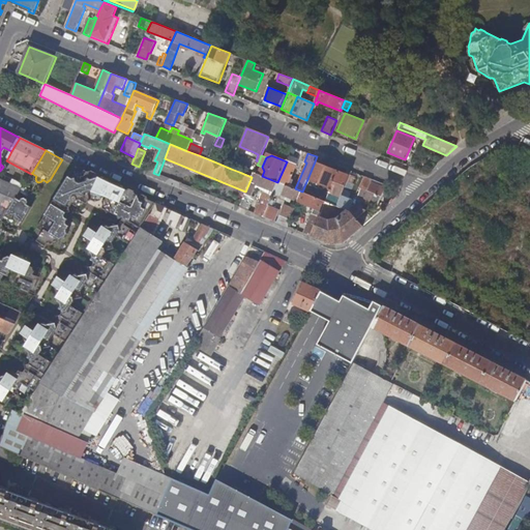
[(287,162),(277,182),(286,185),(288,185),(297,165),(287,160),(287,162)]
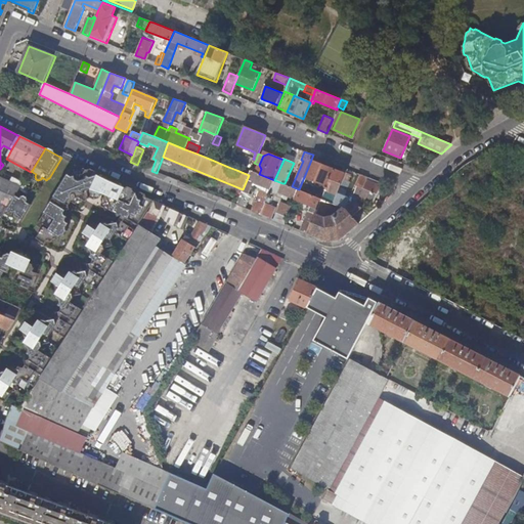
[(311,160),(304,177),(319,183),(317,188),(325,191),(326,189),(335,169),(311,160)]
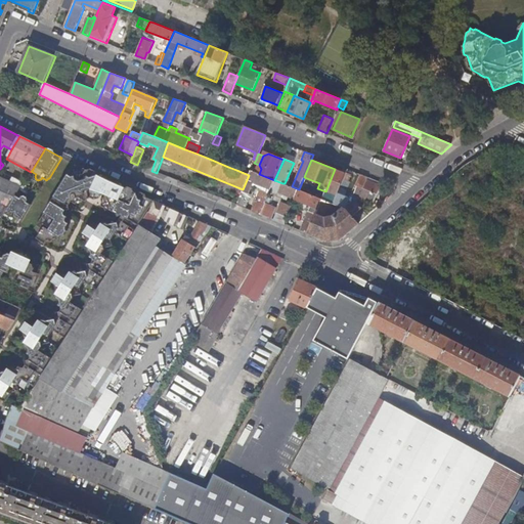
[(84,201),(95,198),(107,180),(76,164),(37,226),(42,229),(37,238),(45,244),(46,242),(49,241),(51,242),(53,239),(56,238),(58,241),(61,235),(63,235),(63,232),(67,231),(66,228),(69,223),(66,222),(66,220),(67,217),(64,216),(63,213),(66,211),(54,204),(56,199),(69,207),(71,204),(73,204),(76,205),(78,202),(80,202),(82,203),(84,201)]
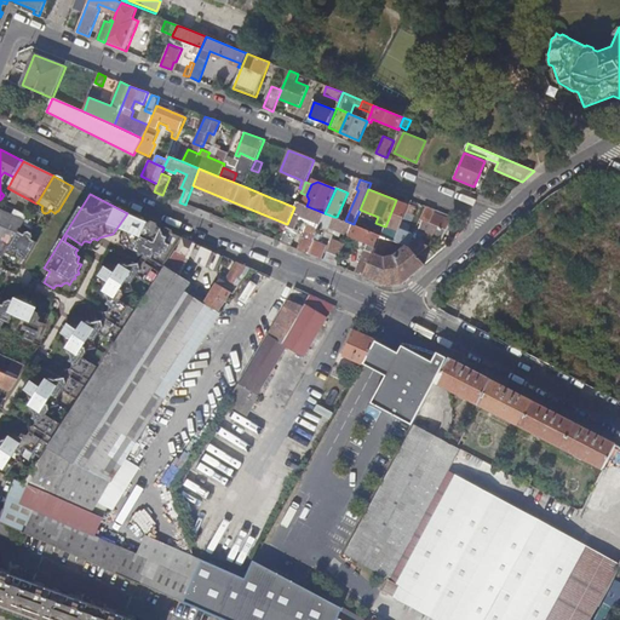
[(386,224),(400,230),(405,219),(409,206),(396,200),(386,224)]
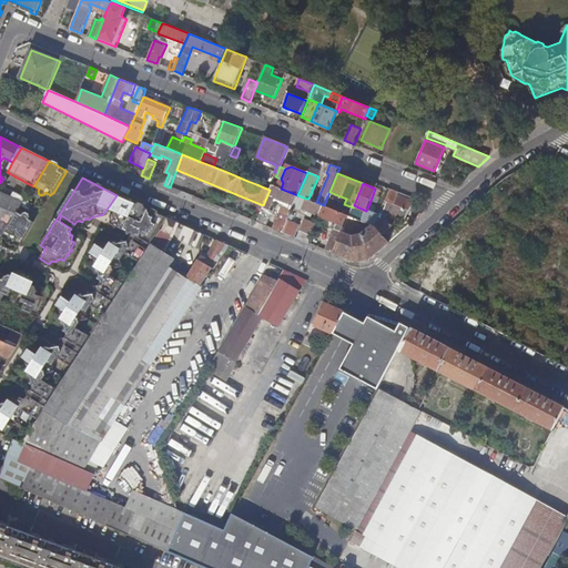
[(263,205),(256,222),(265,226),(272,210),(270,209),(272,204),(271,199),(272,196),(293,205),(297,195),(281,189),(272,185),(271,190),(270,190),(263,205)]
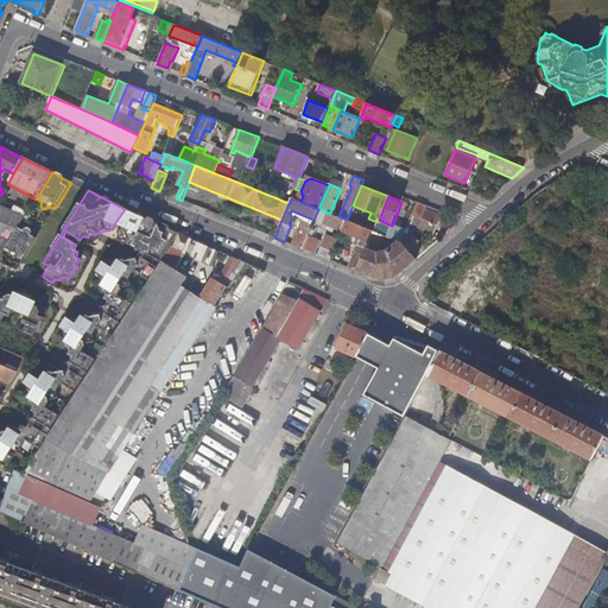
[(401,202),(397,215),(401,216),(407,204),(401,202)]
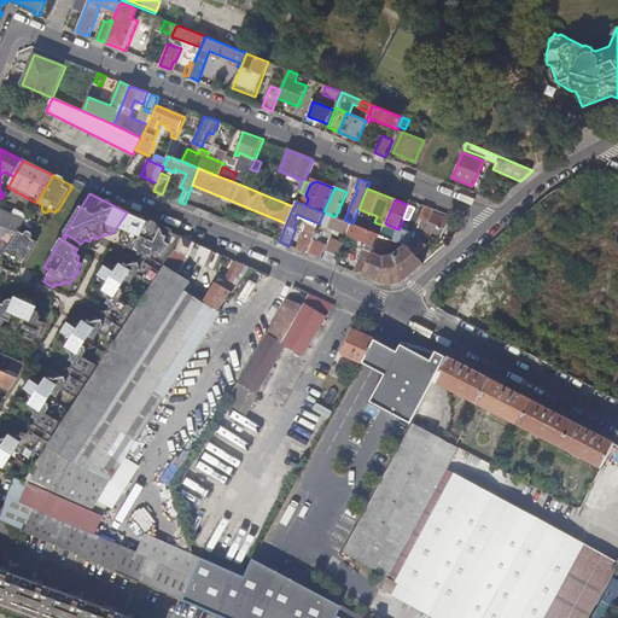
[(408,246),(423,264),(435,254),(432,251),(430,255),(424,249),(426,246),(415,242),(419,234),(415,233),(417,231),(441,240),(449,221),(432,214),(435,209),(425,205),(415,229),(413,234),(408,246)]
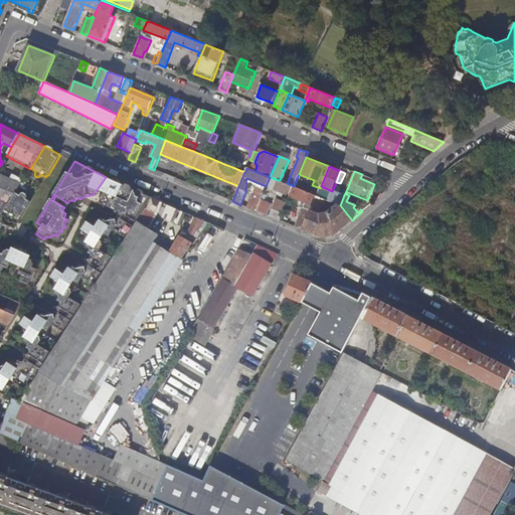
[(0,174),(0,213),(3,215),(16,193),(21,185),(0,174)]
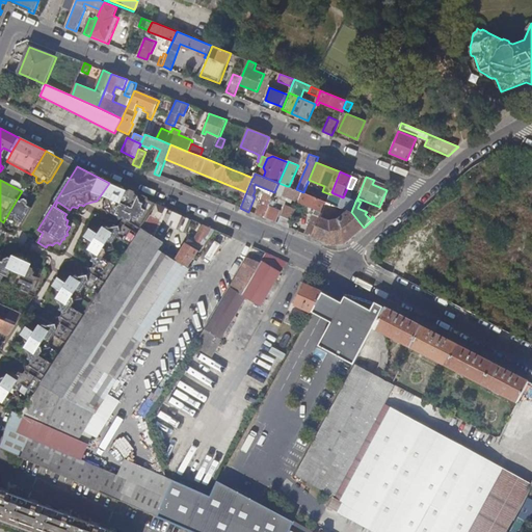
[(23,384),(35,393),(53,365),(41,356),(46,349),(51,348),(50,343),(54,336),(67,344),(84,316),(72,308),(76,301),(82,299),(81,294),(85,287),(99,295),(116,268),(104,260),(108,253),(113,250),(112,245),(117,238),(130,246),(157,205),(109,183),(97,201),(108,198),(106,202),(103,203),(104,206),(103,210),(106,211),(107,214),(110,213),(127,221),(137,229),(134,233),(122,224),(120,228),(117,228),(115,227),(113,229),(110,229),(108,232),(103,229),(102,231),(91,233),(89,238),(90,248),(89,250),(95,255),(92,257),(94,260),(91,262),(94,264),(95,267),(92,269),(105,277),(103,282),(89,273),(88,275),(86,276),(83,275),(82,277),(79,277),(77,281),(72,277),(71,280),(60,282),(57,287),(59,296),(57,299),(62,303),(61,306),(61,309),(60,312),(62,313),(62,316),(61,317),(74,325),(72,329),(58,322),(57,324),(54,324),(52,323),(51,325),(48,326),(46,329),(41,326),(38,328),(29,330),(26,336),(28,345),(26,348),(31,352),(30,354),(30,356),(28,360),(31,362),(31,364),(30,366),(43,374),(40,379),(27,371),(25,373),(23,374),(20,372),(19,375),(16,375),(15,378),(9,375),(7,377),(0,378),(0,403),(8,407),(14,399),(20,397),(18,392),(23,384)]
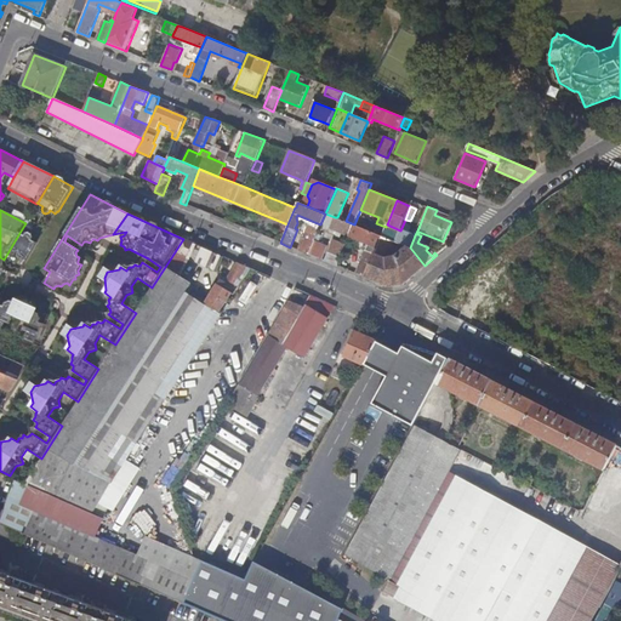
[(337,217),(335,217),(329,228),(349,237),(354,226),(354,224),(346,221),(337,217)]
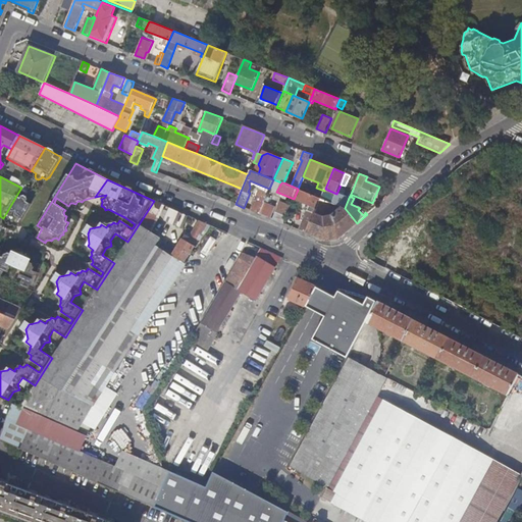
[(298,190),(294,199),(310,206),(300,230),(307,233),(315,213),(318,205),(320,199),(298,190)]
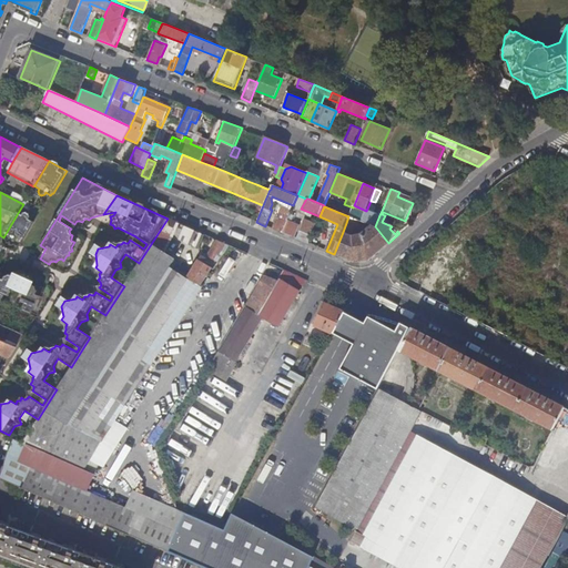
[(282,211),(274,230),(282,233),(286,223),(290,214),(282,211)]
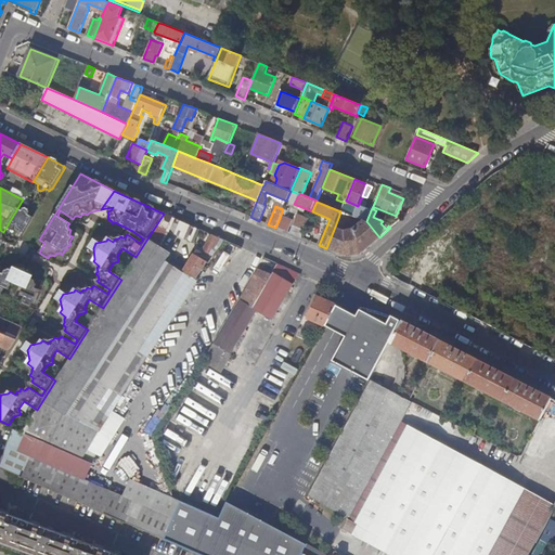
[(364,220),(366,221),(371,210),(366,209),(358,206),(353,216),(358,218),(364,220)]
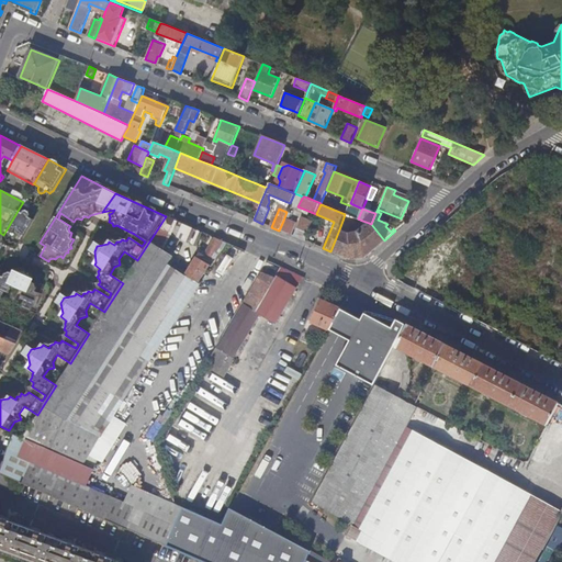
[(18,211),(3,235),(19,242),(20,240),(21,242),(33,221),(29,217),(30,215),(30,213),(26,211),(23,212),(22,214),(18,211)]
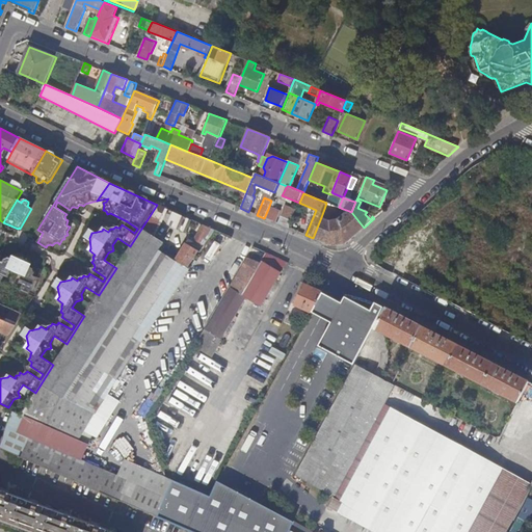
[(327,203),(326,203),(324,209),(336,213),(337,211),(342,213),(343,209),(339,207),(327,203)]
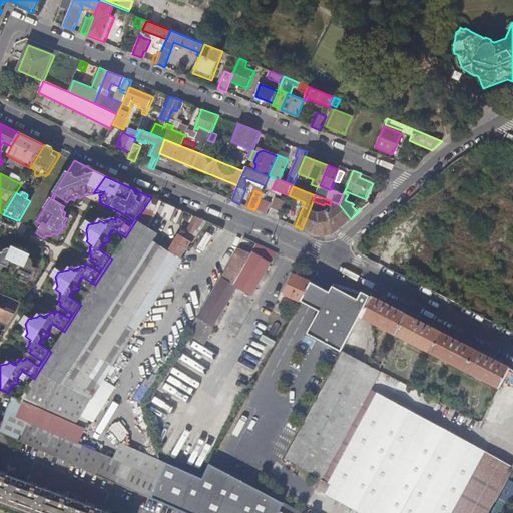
[(146,208),(155,212),(160,201),(151,197),(146,208)]
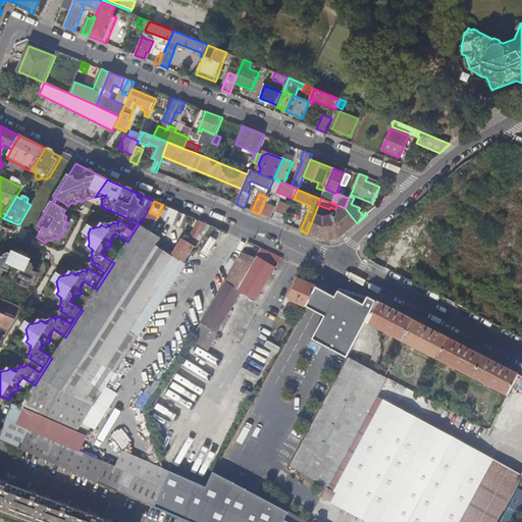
[(281,202),(276,212),(286,216),(291,206),(281,202)]
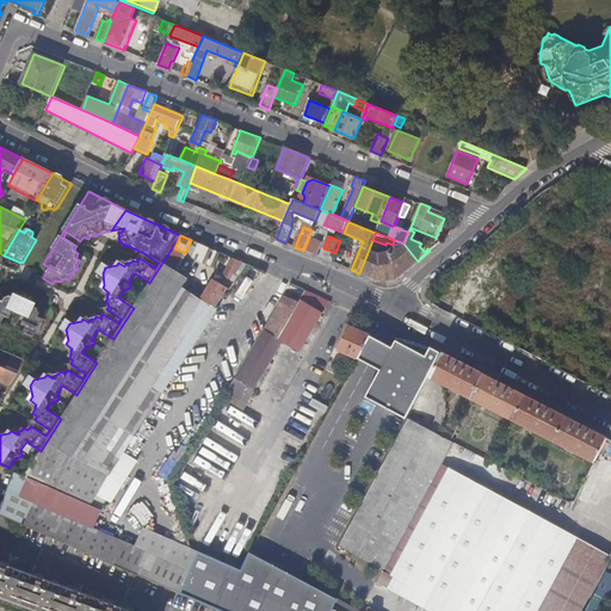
[(187,279),(183,288),(203,297),(222,253),(191,240),(185,253),(177,272),(187,279)]
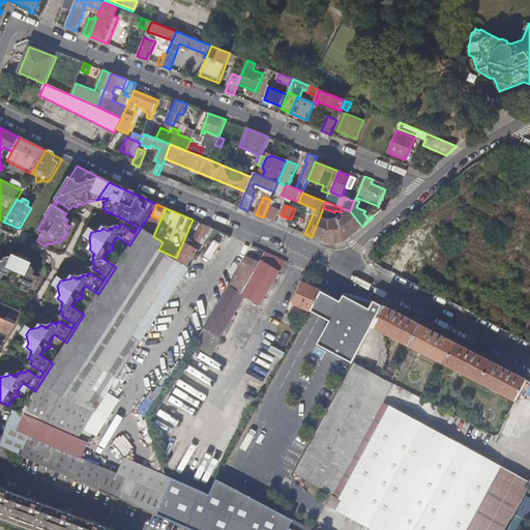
[(267,208),(263,217),(275,222),(278,215),(269,212),(270,209),(267,208)]
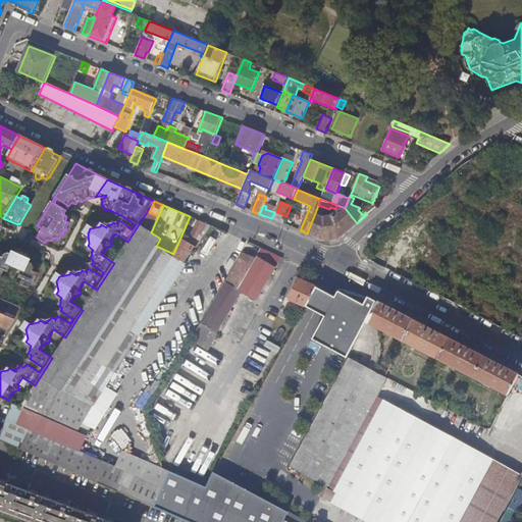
[(315,213),(307,233),(326,242),(338,240),(357,223),(345,208),(343,207),(334,215),(323,217),(315,213)]
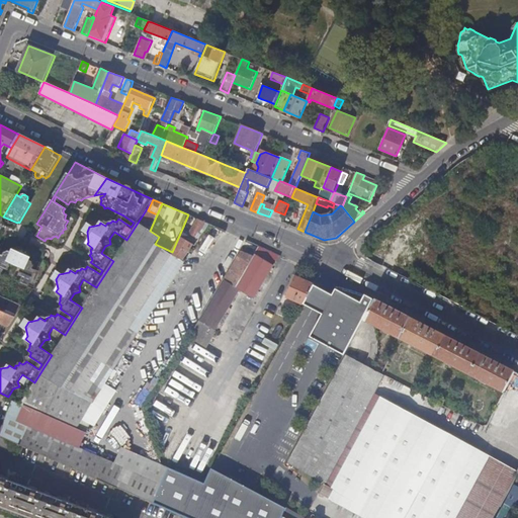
[(147,210),(139,223),(150,231),(157,214),(147,210)]
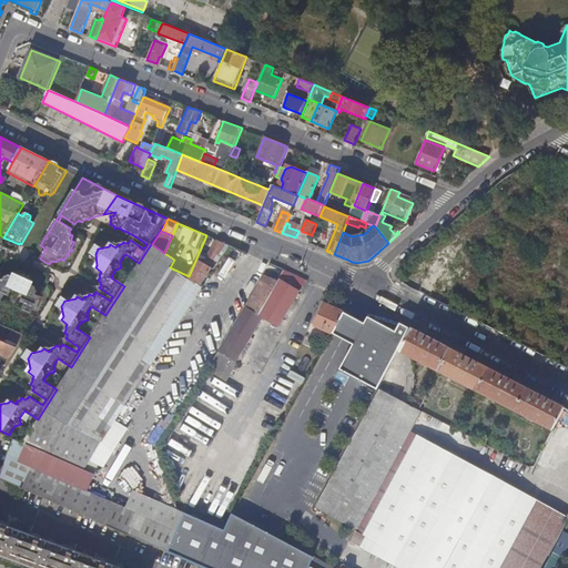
[(301,231),(297,239),(308,243),(312,235),(301,231)]
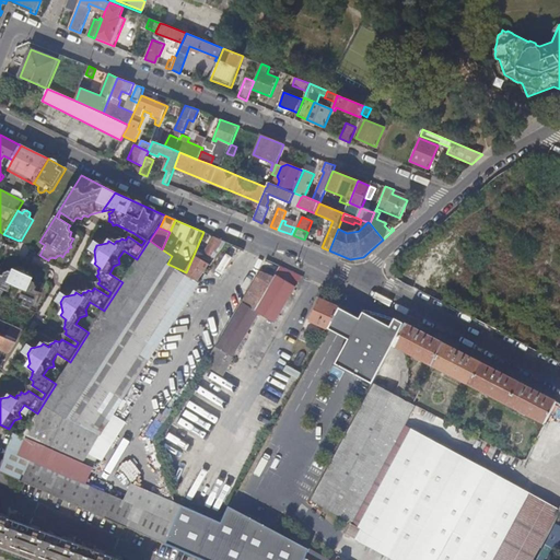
[(206,252),(216,258),(222,247),(225,243),(214,237),(206,252)]
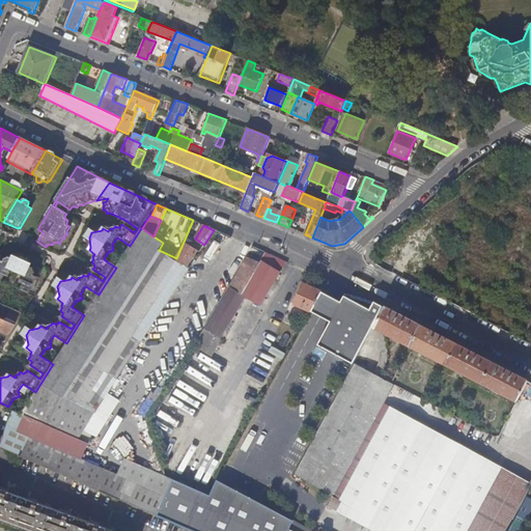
[(142,228),(42,384),(63,397),(159,250),(163,243),(154,236),(142,228)]
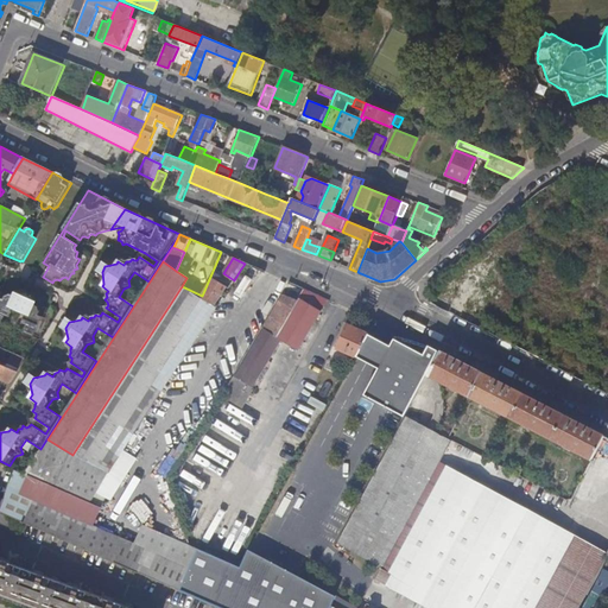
[(214,278),(227,286),(229,283),(215,274),(214,278)]
